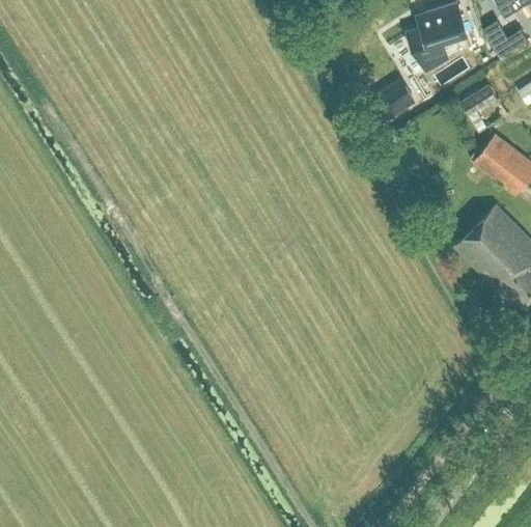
[(530,0),(494,0),(496,3),(505,17),(512,12),(530,0)]
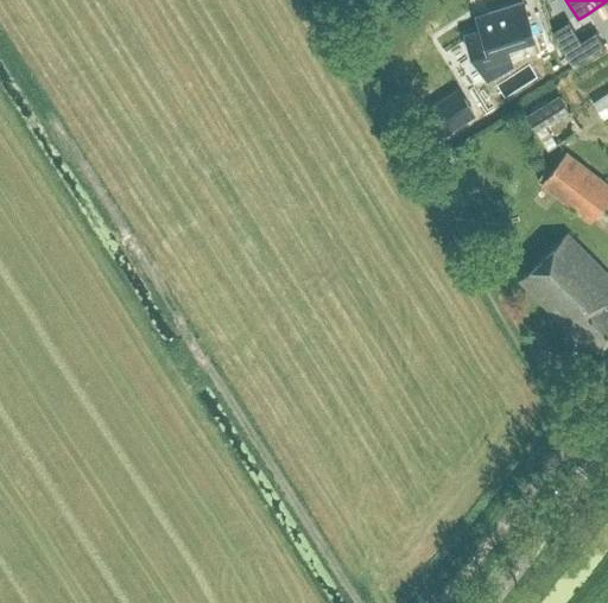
[(476,19),(481,33),(466,38),(472,57),(472,58),(486,82),(512,65),(506,48),(533,39),(523,5),(487,17),(476,19)]
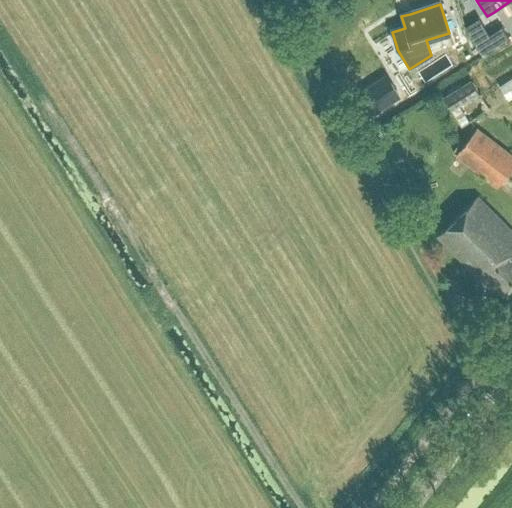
[(501,29),(488,36),(478,20),(464,29),(474,45),(482,60),(510,43),(501,29)]
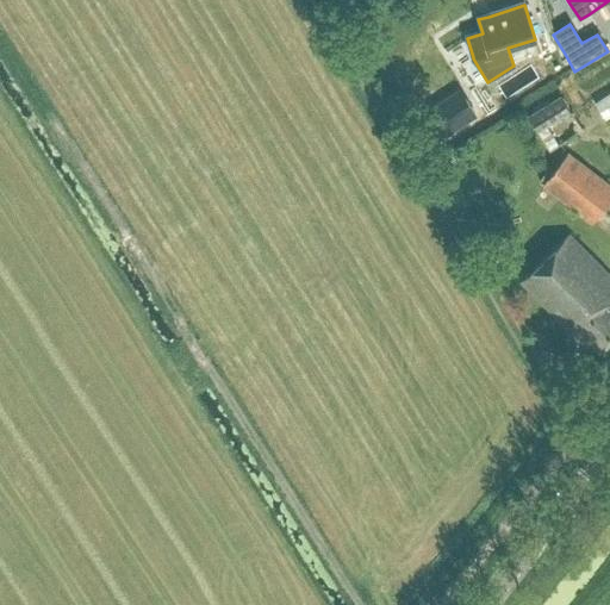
[(609,95),(596,106),(605,122),(609,118),(609,95)]
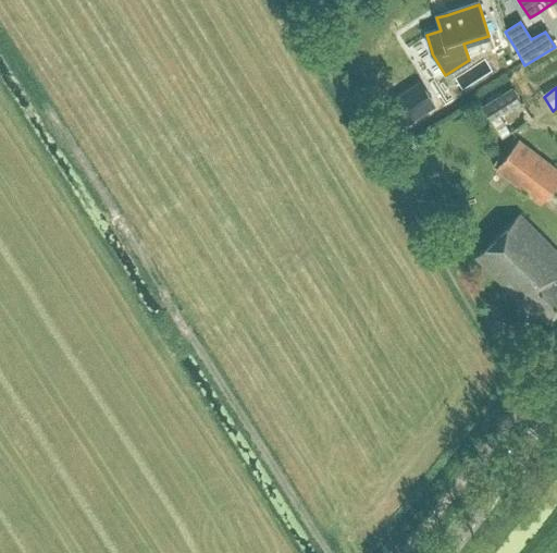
[(511,90),(482,110),(502,142),(531,122),(511,90)]
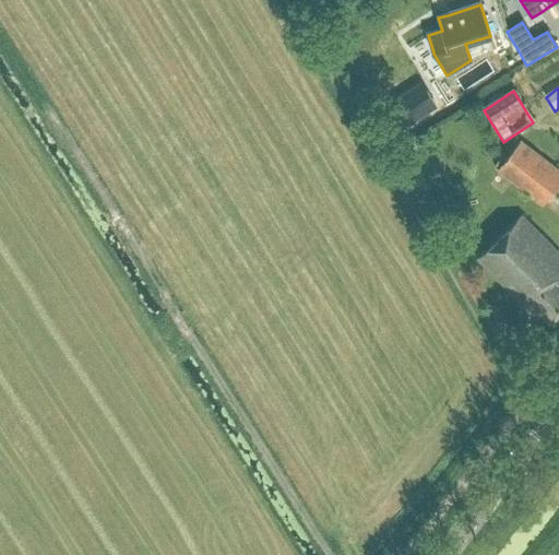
[(543,209),(558,187),(558,173),(520,143),(497,174),(511,185),(512,185),(543,209)]
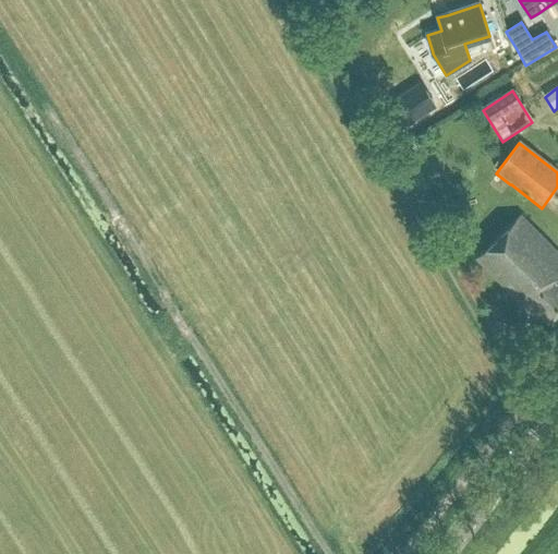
[(557,255),(520,217),(476,260),(523,308),(529,303),(548,323),(557,313),(557,282),(554,279),(557,274),(557,255)]
